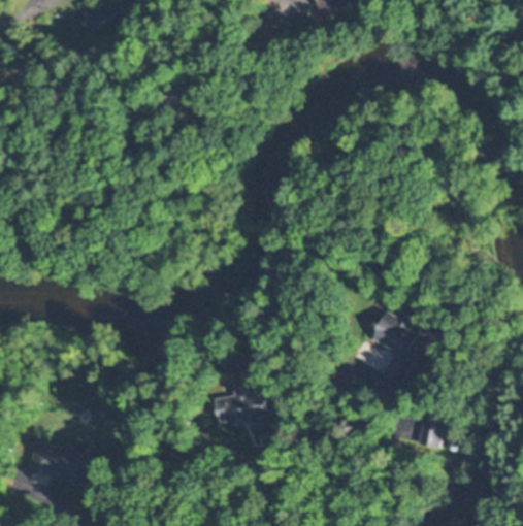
[(90,33),(136,19),(131,0),(112,0),(83,9),(90,33)]
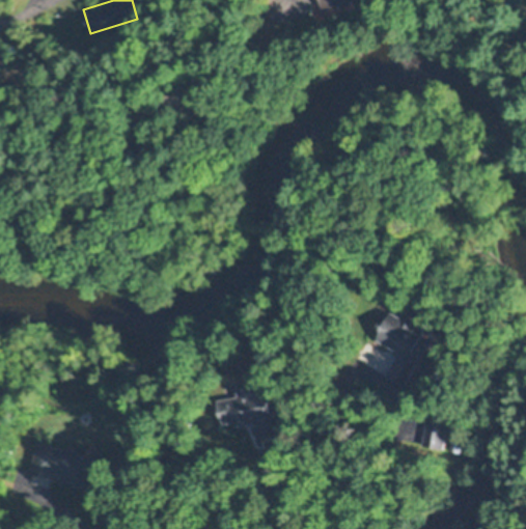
[(313,0),(315,8),(354,0),(313,0)]
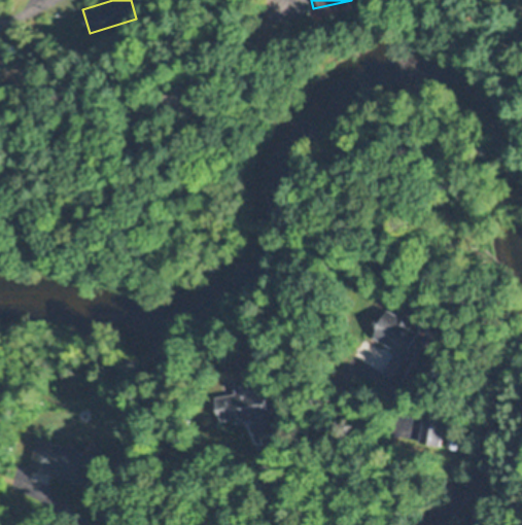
[(370,337),(390,347),(379,372),(398,381),(424,328),(383,309),(370,337)]
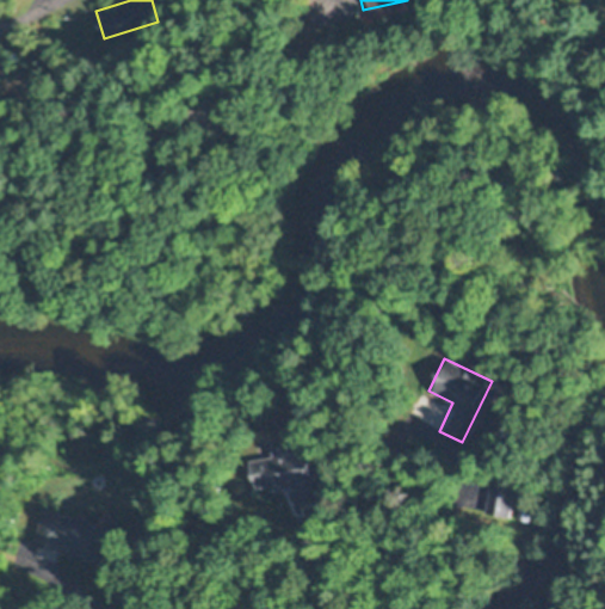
[(304,447),(269,451),(269,456),(246,460),(251,491),(285,486),(288,506),(313,503),(304,447)]
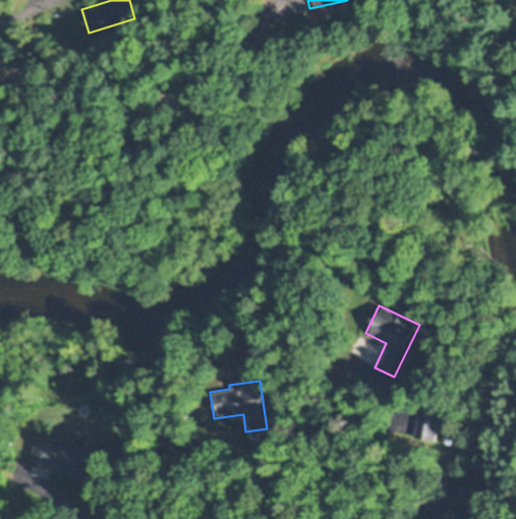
[(432,410),(411,411),(413,438),(434,437),(432,410)]
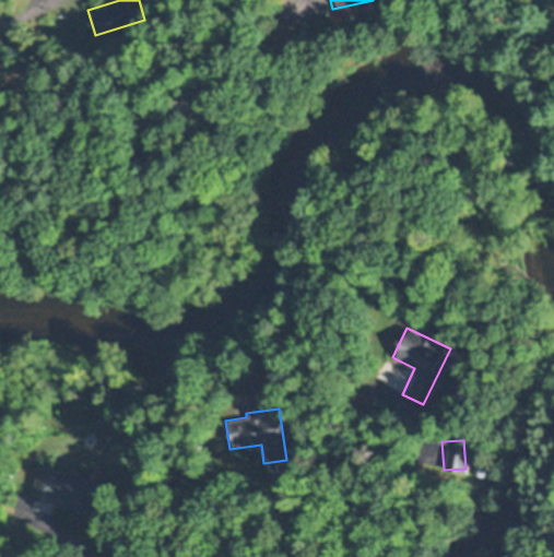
[(36,464),(28,499),(92,514),(101,480),(36,464)]
